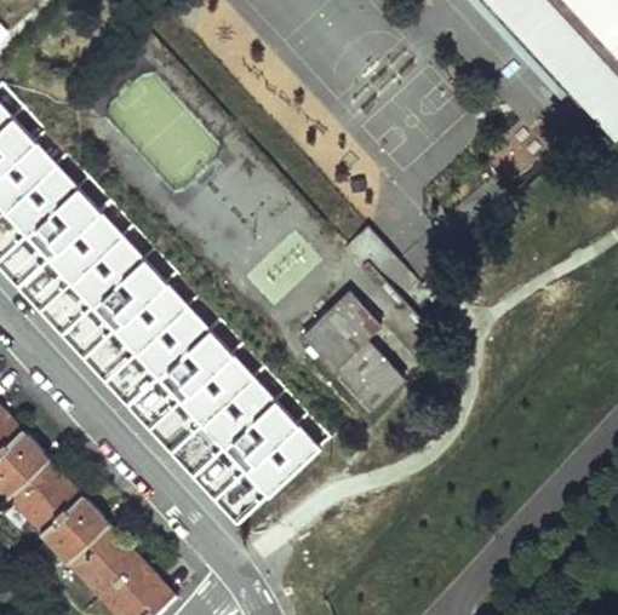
[(617,0),(486,0),(600,122),(617,142),(617,0)]
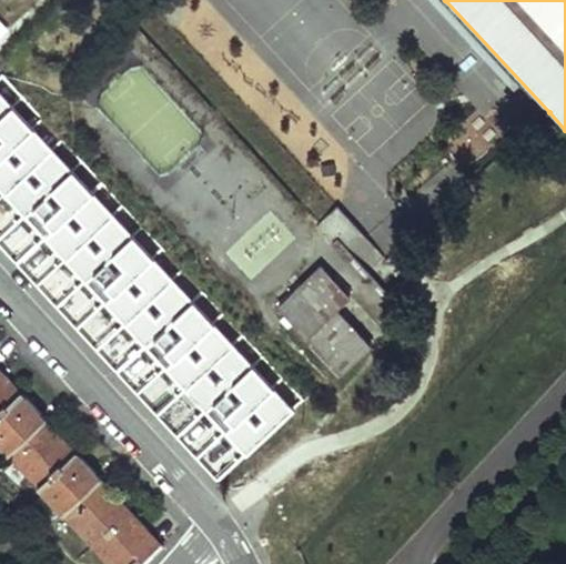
[(0,121),(13,109),(0,94),(0,121)]
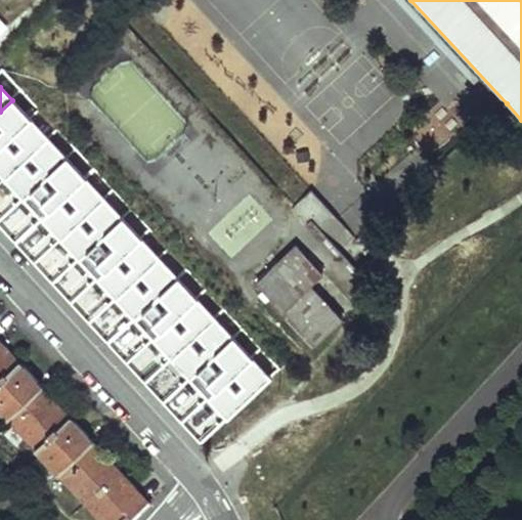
[(0,147),(2,146),(11,137),(31,121),(12,100),(0,112),(0,125),(4,130),(0,134),(0,147)]
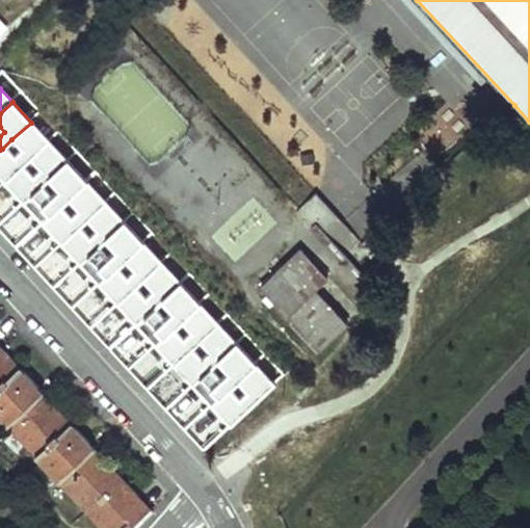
[(2,149),(0,150),(0,179),(4,184),(21,169),(30,160),(50,142),(31,123),(11,139),(23,152),(14,161),(2,149)]
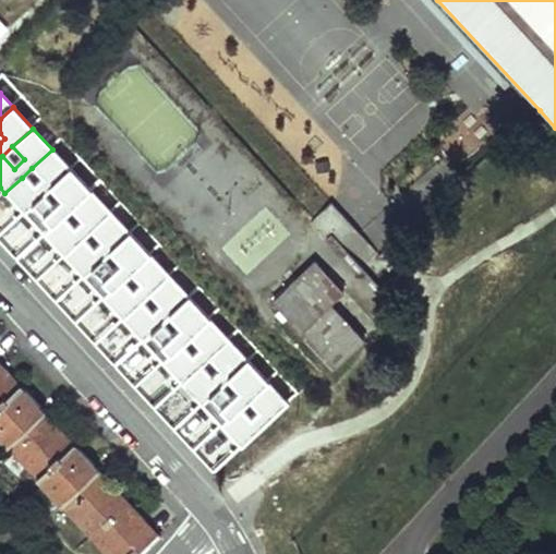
[(22,178),(4,193),(24,214),(40,199),(51,189),(71,170),(52,149),(32,168),(44,180),(34,190),(22,178)]
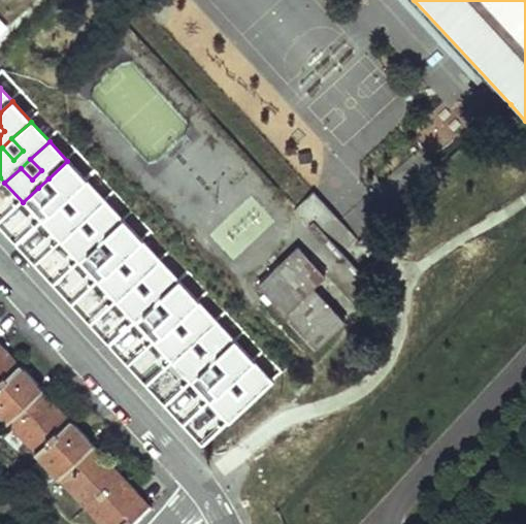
[(38,188),(23,202),(41,223),(58,207),(67,199),(87,182),(67,161),(48,178),(60,191),(50,200),(38,188)]
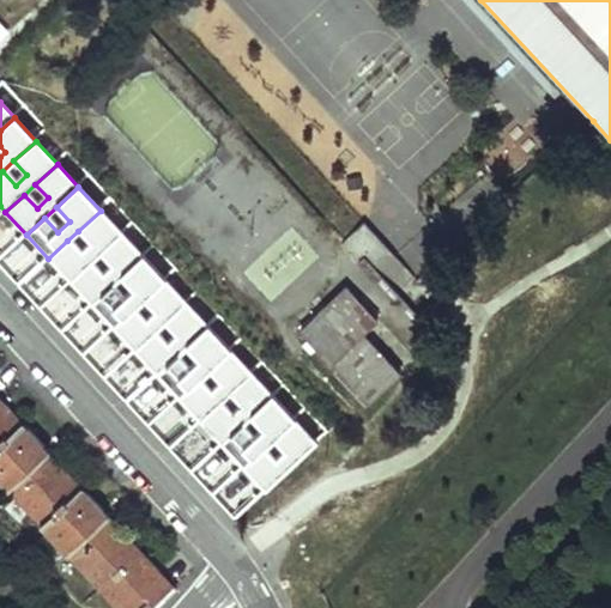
[(67,241),(48,259),(71,281),(89,265),(100,254),(122,233),(101,211),(78,231),(91,244),(80,255),(67,241)]
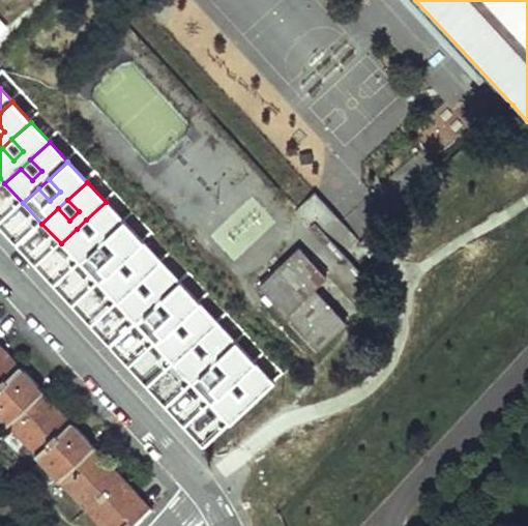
[(79,266),(0,183),(0,234),(160,402),(177,386),(163,371),(170,364),(78,268),(79,266)]
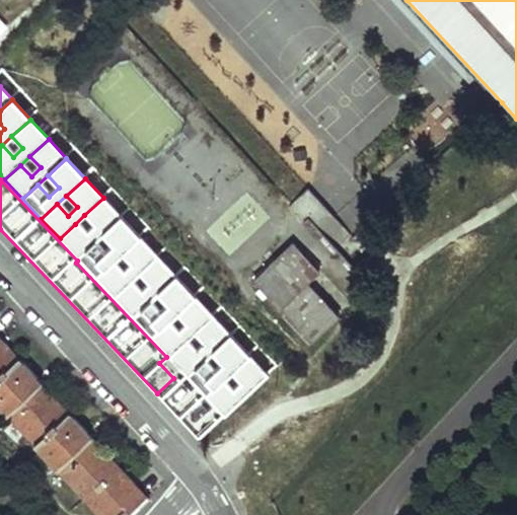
[(317,218),(324,205),(307,194),(299,207),(317,218)]
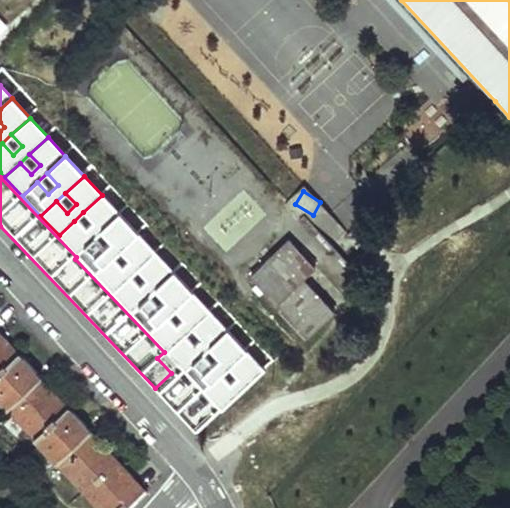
[(74,221),(59,235),(76,254),(92,240),(101,232),(120,215),(102,195),(83,212),(94,224),(85,233),(74,221)]
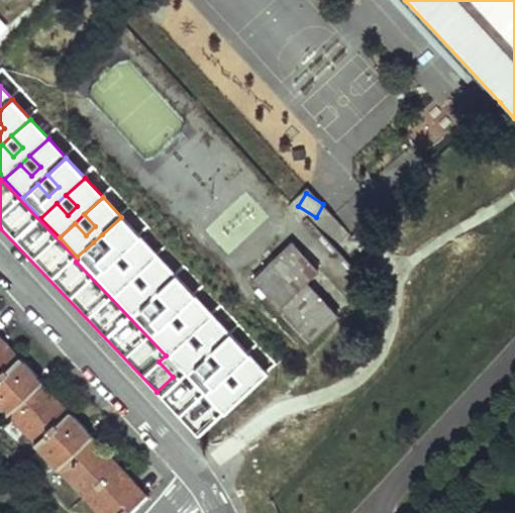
[(285,239),(260,212),(221,248),(247,276),(285,239)]
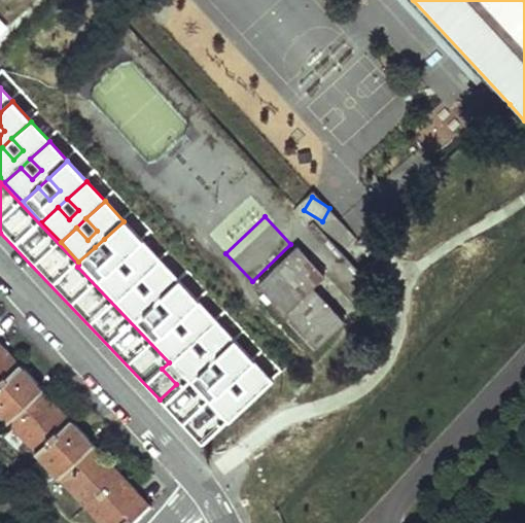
[(95,247),(78,262),(97,282),(113,268),(123,258),(142,241),(124,221),(104,239),(115,250),(106,259),(95,247)]
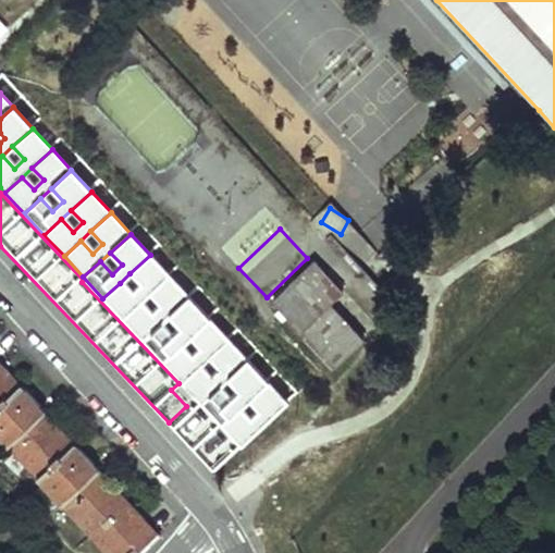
[(120,283),(102,298),(122,319),(138,304),(150,294),(170,275),(150,255),(130,273),(142,286),(131,296),(120,283)]
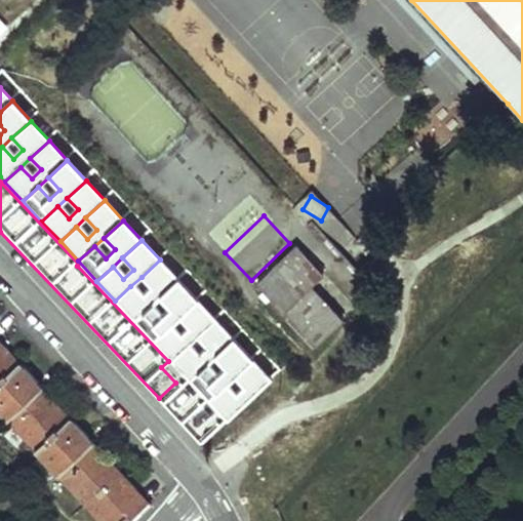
[(258,294),(267,303),(270,299),(315,347),(339,322),(308,287),(320,276),(294,248),(256,285),(262,291),(258,294)]
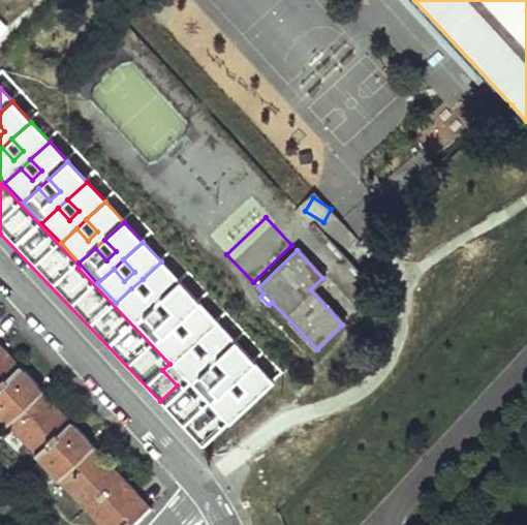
[(131,288),(116,303),(134,323),(151,309),(160,300),(180,282),(161,261),(143,279),(154,290),(143,301),(131,288)]
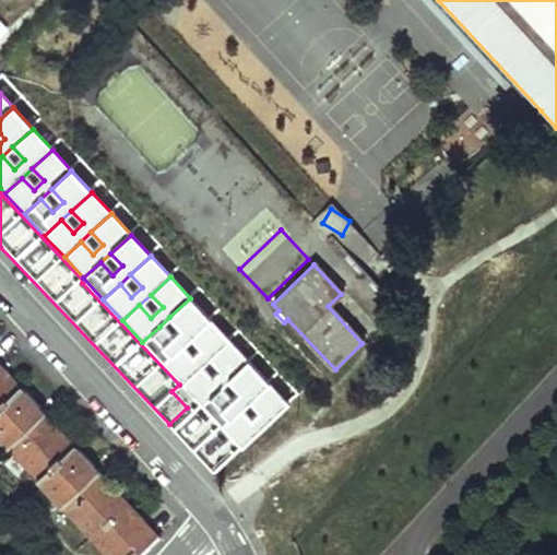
[(160,327),(142,342),(163,363),(179,347),(189,339),(210,319),(190,298),(169,317),(181,330),(172,339),(160,327)]
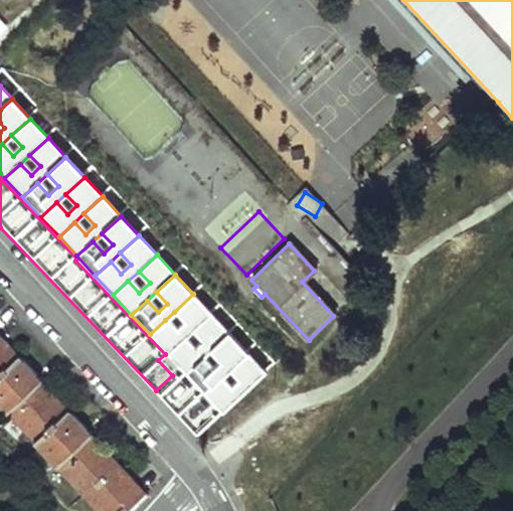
[(165,320),(150,334),(168,354),(183,340),(192,331),(211,314),(193,294),(174,312),(185,323),(176,332),(165,320)]
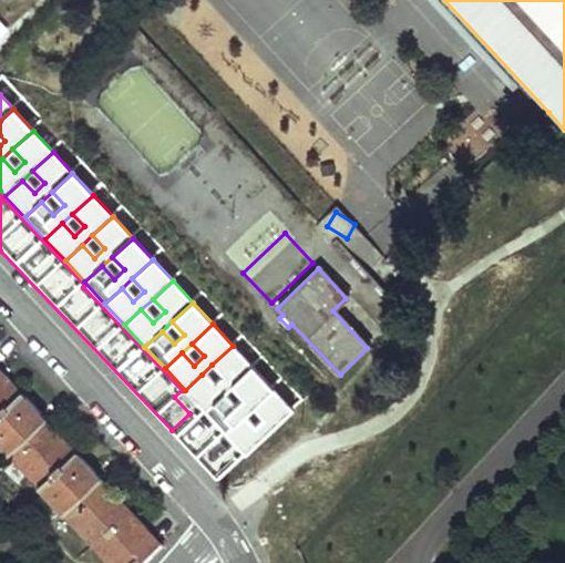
[(202,375),(185,390),(204,411),(221,396),(232,386),(253,367),(233,346),(212,365),(224,378),(214,387),(202,375)]
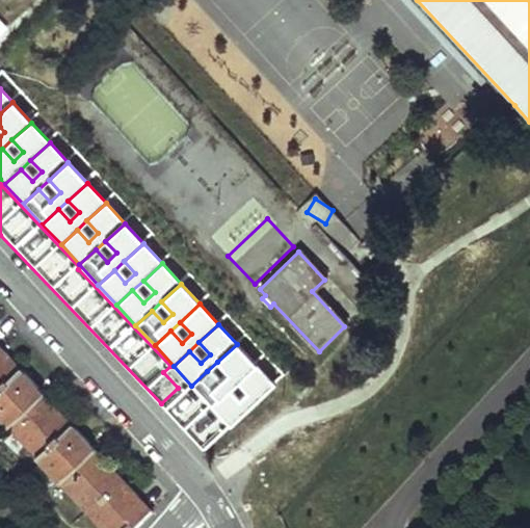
[(207,371),(191,386),(210,405),(226,391),(236,381),(255,364),(237,344),(217,362),(229,374),(218,384),(207,371)]
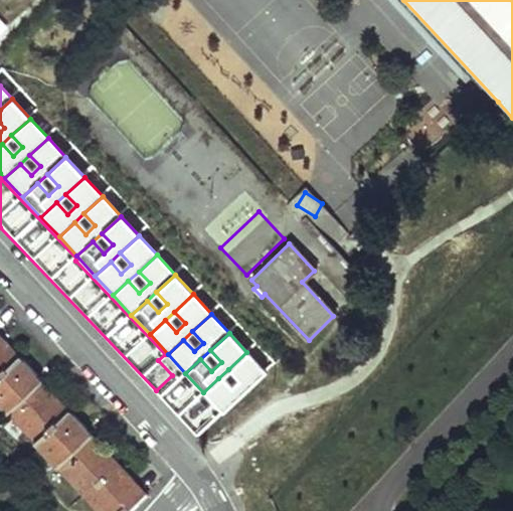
[(0,406),(96,510),(134,510),(149,497),(0,337),(0,406)]
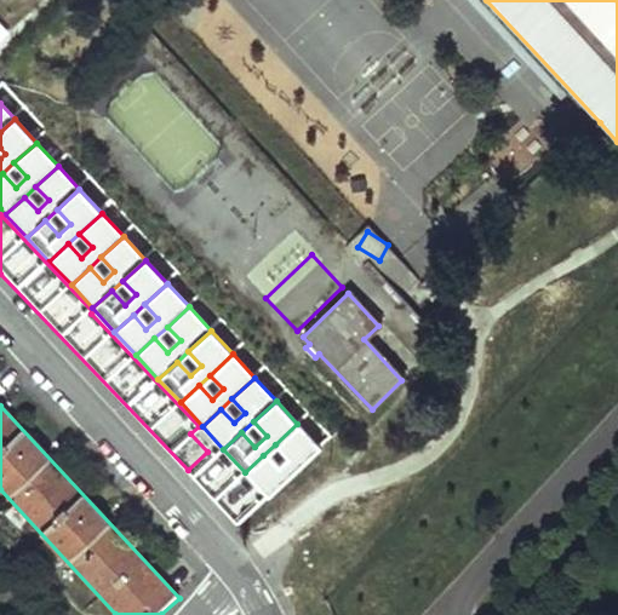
[(263,455),(245,472),(268,496),(320,448),(297,424),(275,444),(289,459),(276,470),(263,455)]
